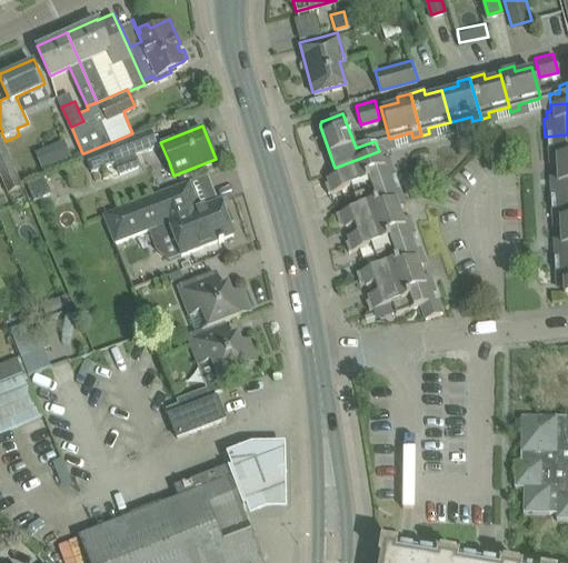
[(108,143),(83,153),(90,169),(115,159),(120,171),(139,163),(135,152),(137,151),(157,143),(150,127),(132,133),(111,142),(108,143)]
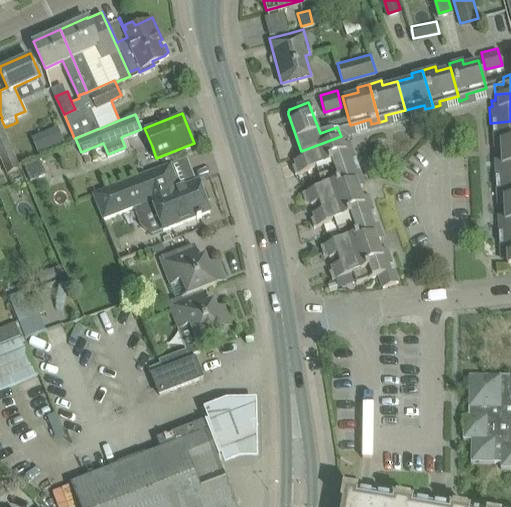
[(5,127),(1,119),(0,119),(0,153),(4,163),(17,158),(5,127)]
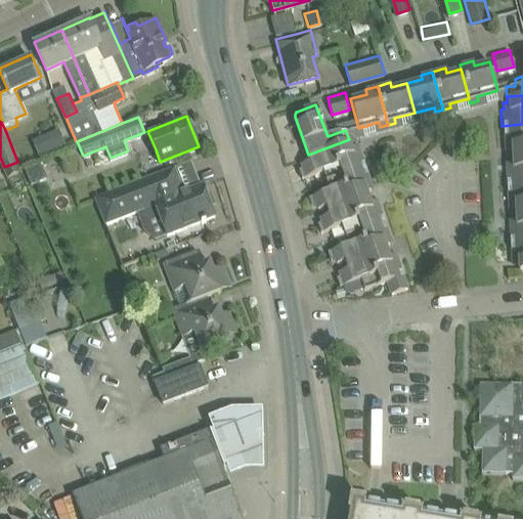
[(512,148),(513,154),(522,153),(522,124),(502,126),(503,143),(505,142),(506,148),(512,148)]
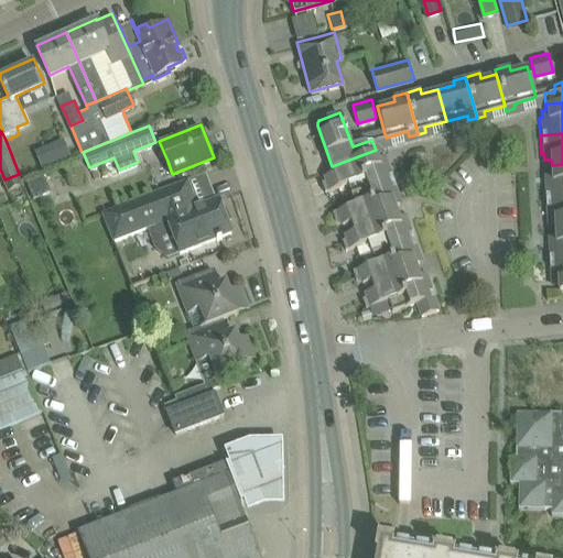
[(46,142),(34,148),(41,163),(56,156),(68,151),(62,135),(46,142)]
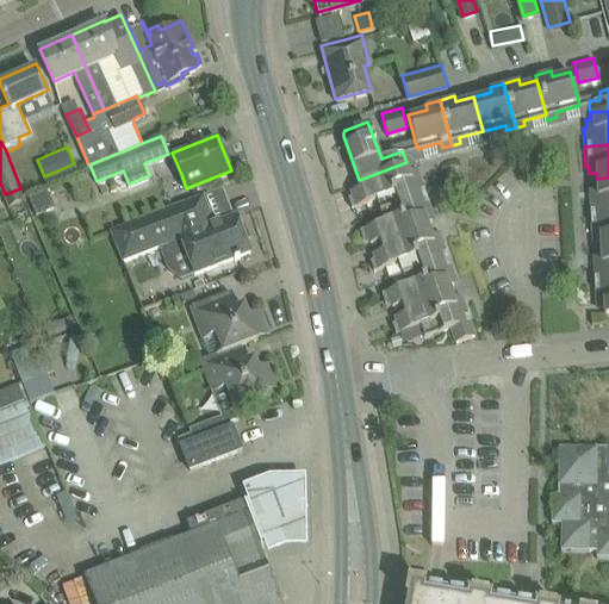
[(374,197),(379,207),(424,192),(415,166),(409,169),(406,162),(359,180),(360,185),(350,188),(353,193),(347,194),(350,205),(374,197)]
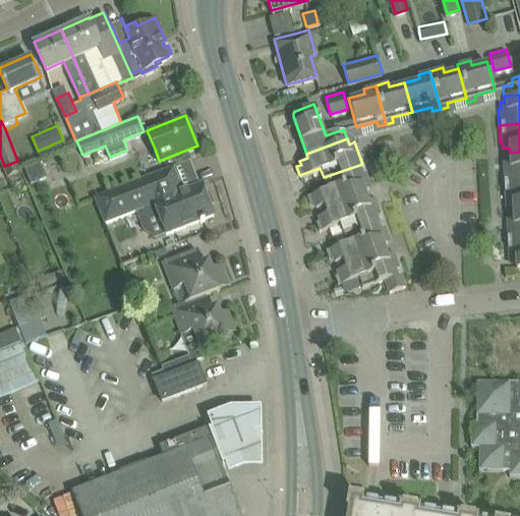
[(503,159),(505,181),(519,180),(519,152),(510,153),(510,159),(503,159)]
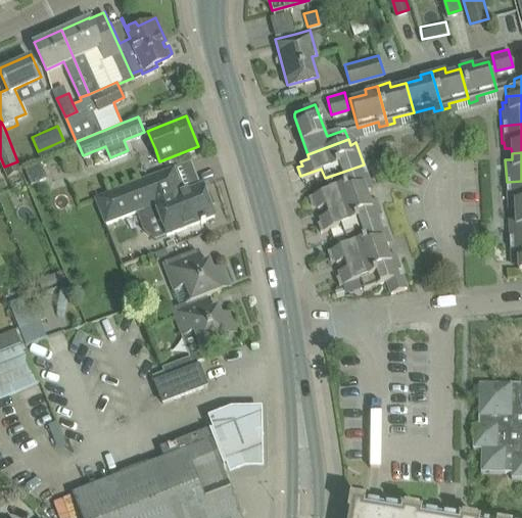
[(46,175),(39,159),(24,166),(30,181),(46,175)]
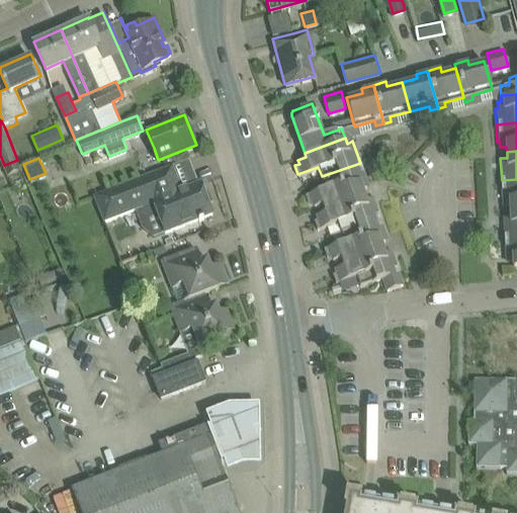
[(104,220),(134,207),(141,225),(153,234),(163,230),(211,211),(199,181),(182,187),(172,162),(97,191),(93,193),(104,220)]
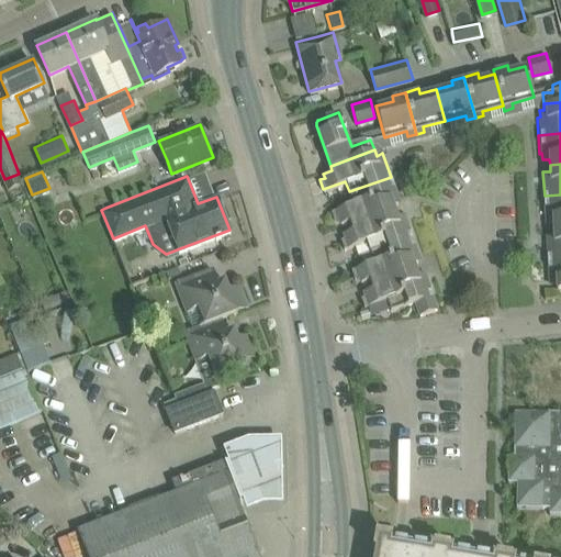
[(349,219),(350,223),(394,208),(392,202),(400,200),(391,177),(349,191),(352,201),(331,210),(334,220),(339,218),(340,222),(349,219)]
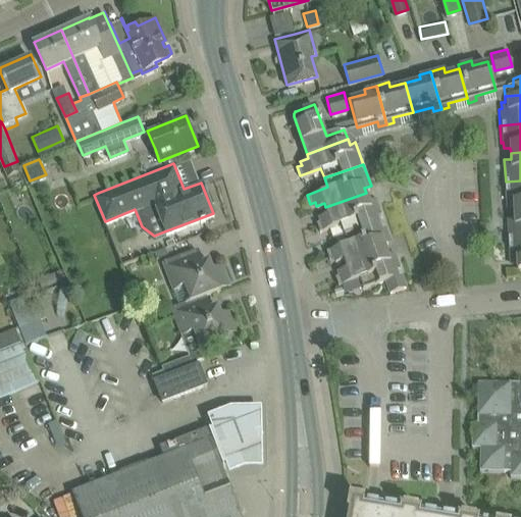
[(513,205),(514,210),(520,209),(520,181),(506,182),(507,205),(513,205)]
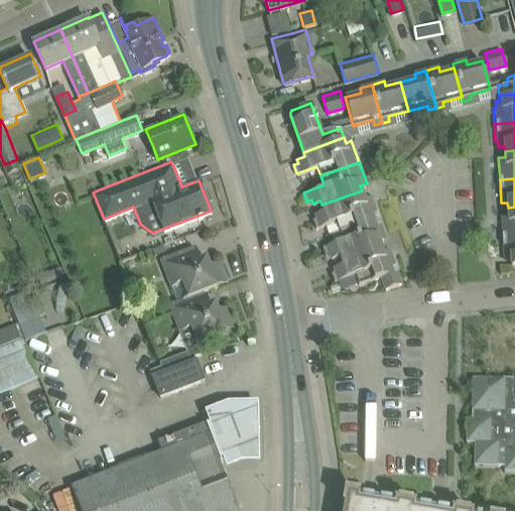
[(336,220),(339,229),(378,215),(370,194),(364,196),(362,190),(322,205),(324,209),(314,212),(316,217),(312,218),(315,227),(336,220)]
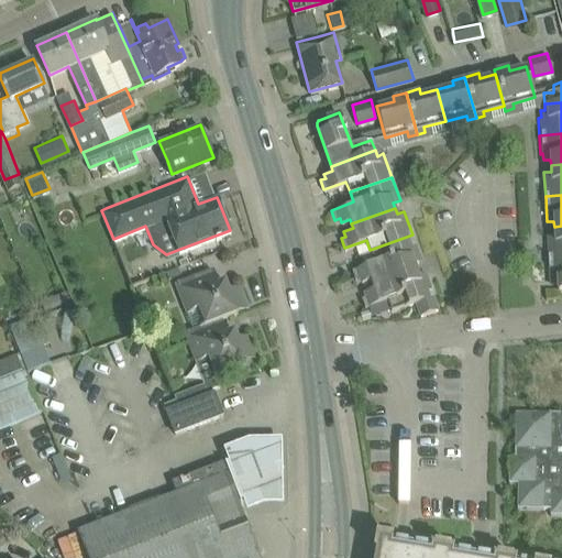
[(548,233),(549,258),(561,256),(561,226),(554,227),(554,233),(548,233)]
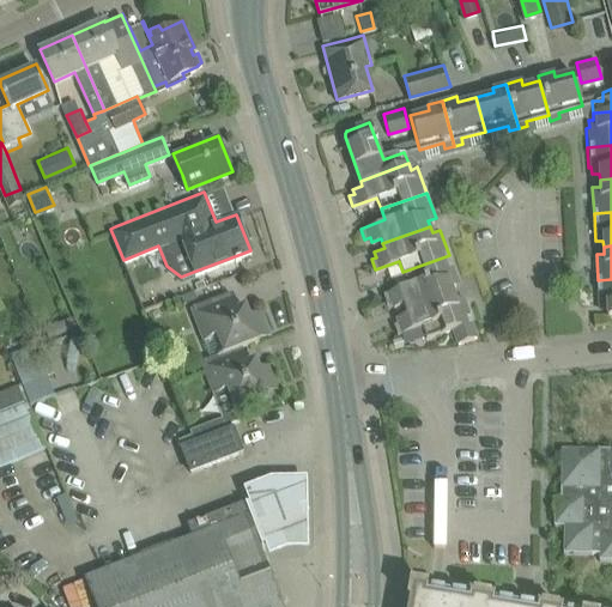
[(403,302),(405,307),(453,290),(450,284),(458,281),(449,255),(403,272),(407,283),(382,292),(386,302),(392,301),(393,305),(403,302)]
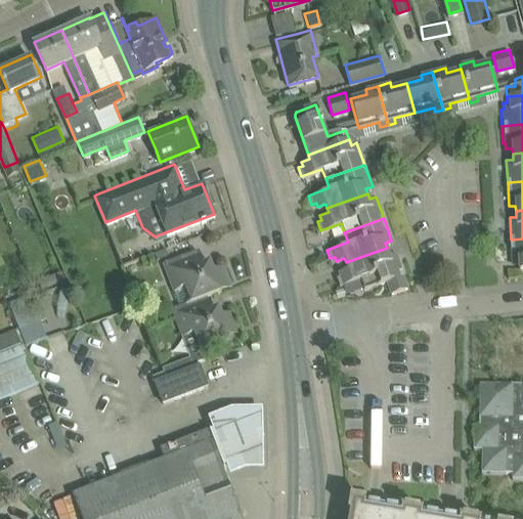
[(522,239),(511,240),(512,263),(519,263),(519,268),(522,268),(522,239)]
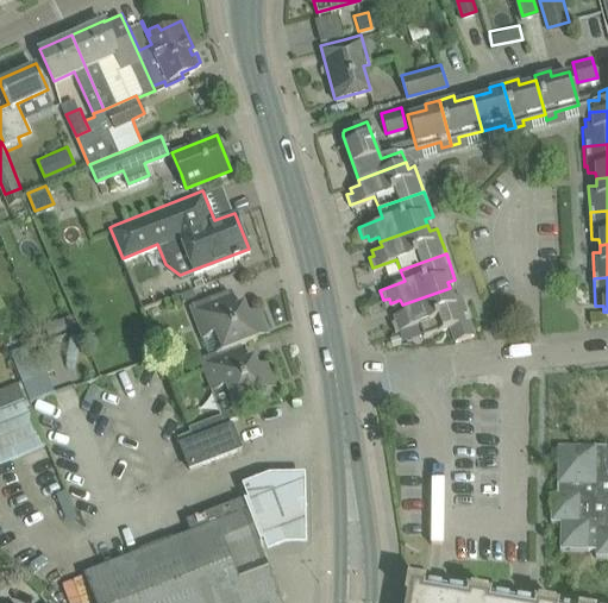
[(229,287),(207,296),(188,303),(201,337),(213,332),(220,350),(239,341),(256,335),(254,328),(265,324),(258,307),(248,311),(243,301),(236,305),(229,287)]
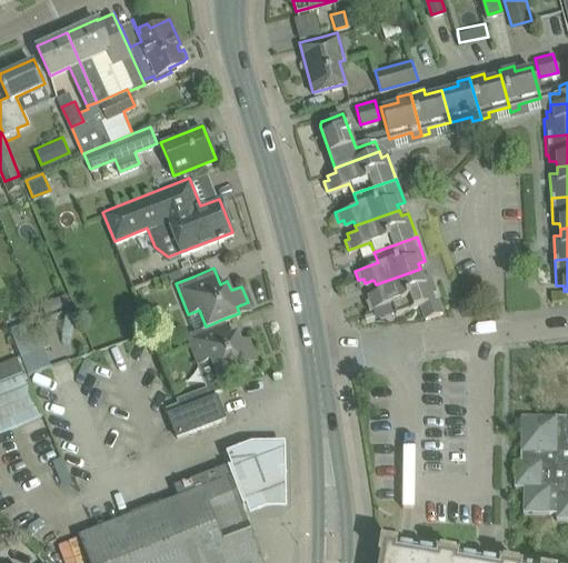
[(420,269),(376,284),(377,290),(368,293),(370,297),(365,299),(368,309),(391,301),(395,311),(419,303),(424,317),(441,310),(428,272),(421,274),(420,269)]
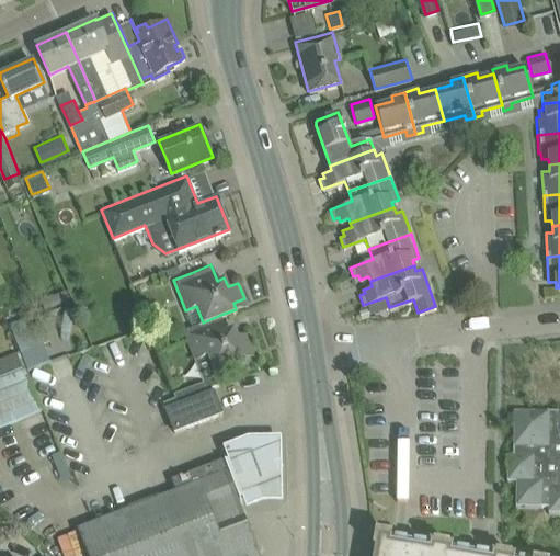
[(42,296),(45,306),(57,301),(54,292),(42,296)]
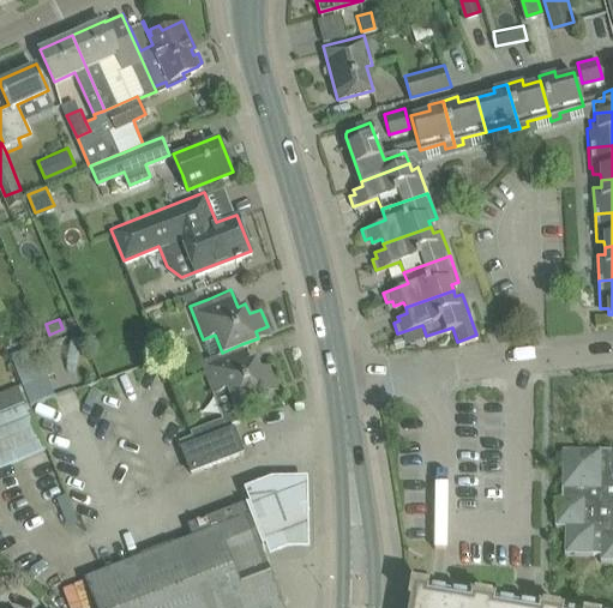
[(241,344),(222,353),(202,360),(223,415),(190,428),(192,433),(178,438),(191,470),(242,450),(230,421),(240,417),(235,405),(269,391),(266,385),(278,380),(271,362),(259,367),(256,357),(247,360),(241,344)]
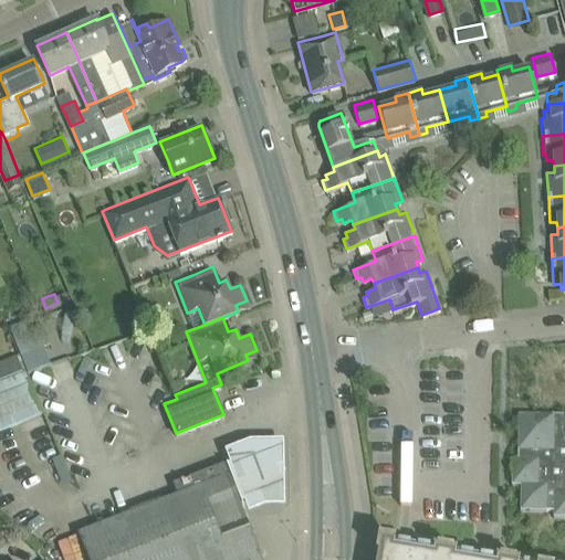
[(31,334),(25,321),(11,328),(22,354),(52,340),(46,327),(31,334)]
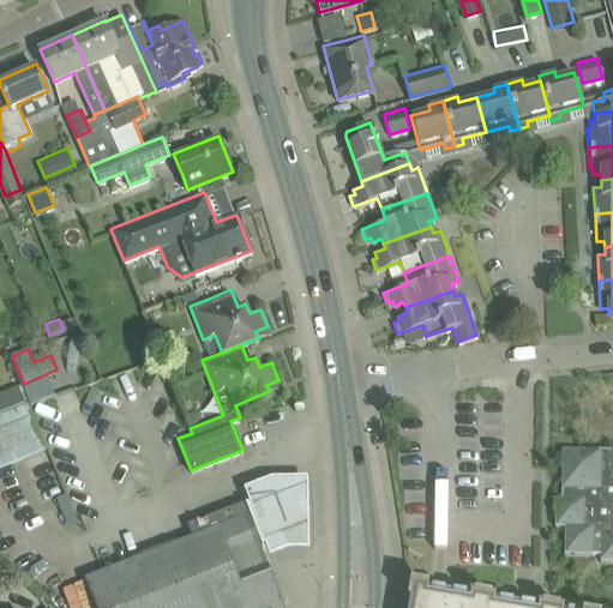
[(0,407),(24,398),(18,383),(0,390),(0,407)]
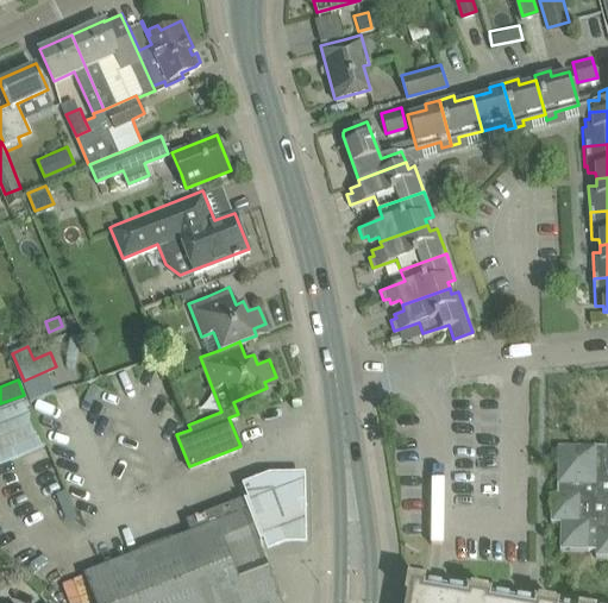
[(550,490),(550,520),(559,520),(559,547),(595,547),(594,553),(607,553),(607,443),(593,443),(580,443),(557,443),(556,490),(550,490)]
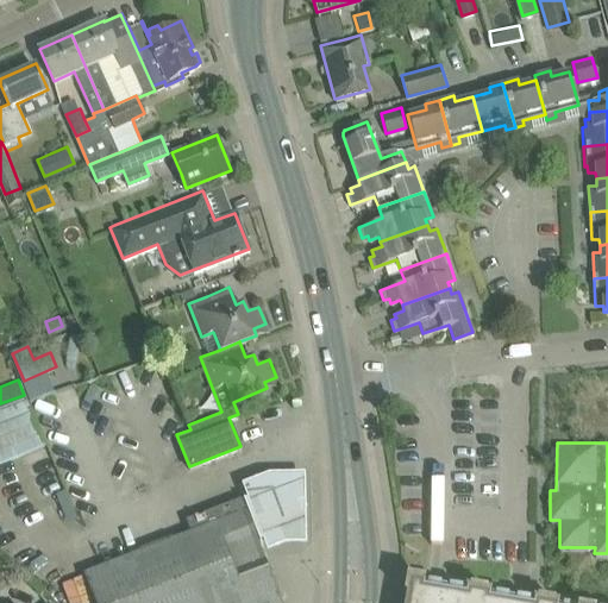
[(268,478),(243,488),(269,556),(287,548),(309,548),(306,478),(268,478)]
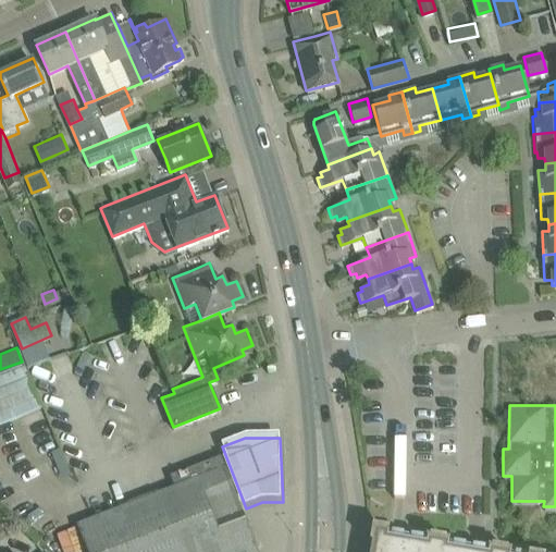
[(66,528),(59,531),(65,551),(76,551),(86,549),(87,551),(257,551),(221,455),(200,463),(170,475),(174,486),(76,524),(76,525),(66,528)]
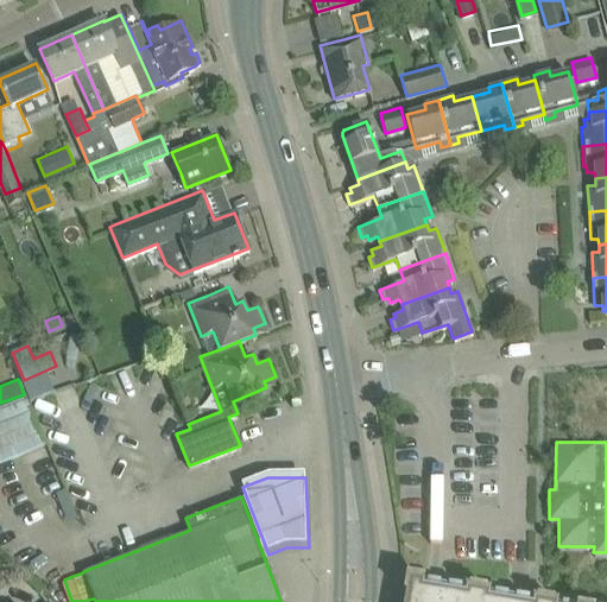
[(406,594),(405,601),(557,601),(533,599),(533,600),(489,593),(489,591),(467,587),(466,589),(423,582),(424,580),(408,577),(405,594),(406,594)]
